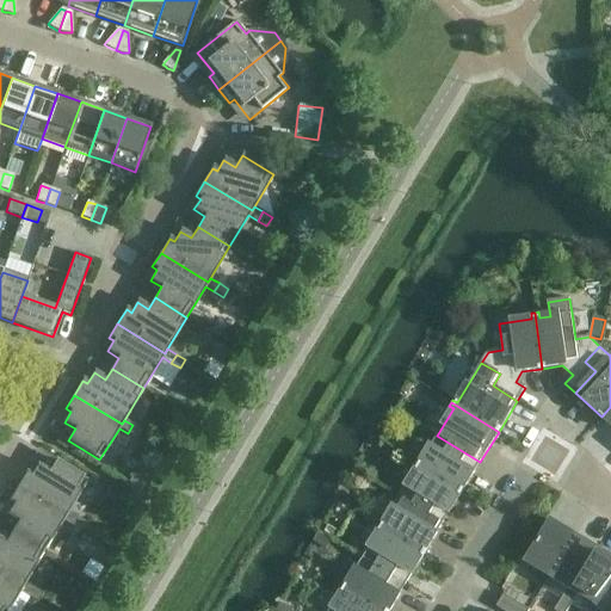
[(133,425),(128,433),(137,439),(142,431),(133,425)]
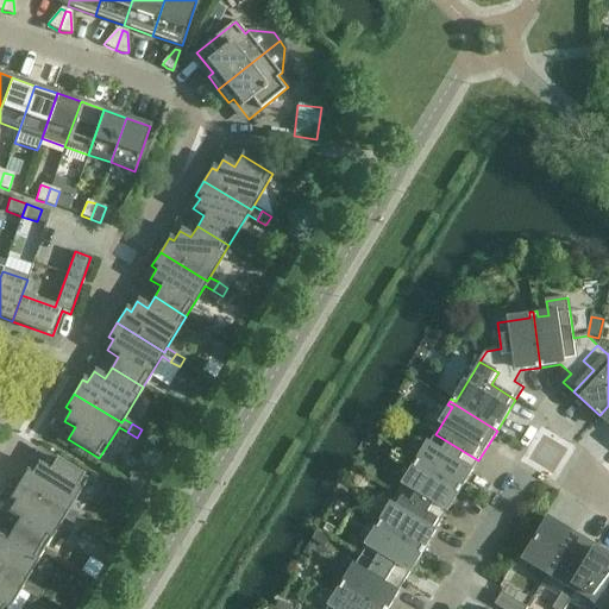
[(460,491),(478,460),(435,434),(419,462),(414,459),(413,462),(460,491)]
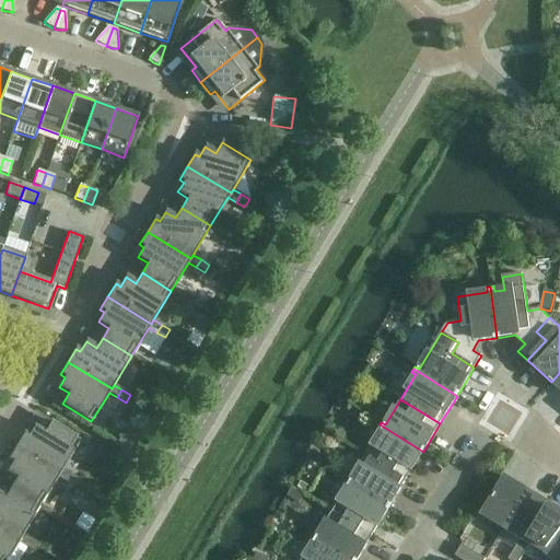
[(60,474),(62,469),(80,440),(50,422),(45,433),(34,427),(28,436),(24,434),(16,446),(60,474)]
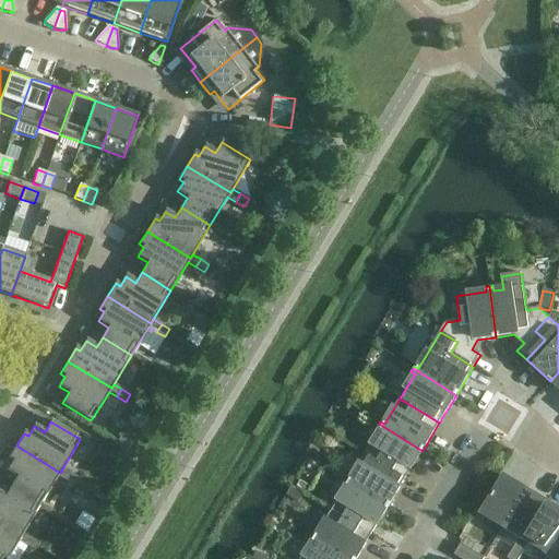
[(405,479),(423,451),(379,424),(377,427),(381,430),(366,455),(405,479)]
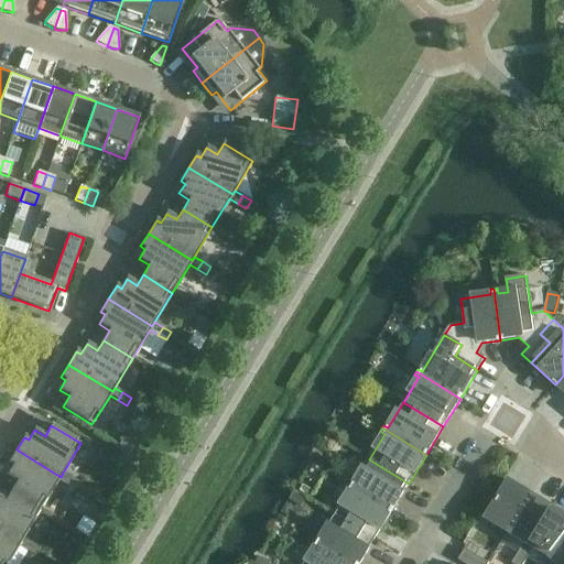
[(71,478),(63,473),(61,477),(17,449),(9,463),(13,466),(7,475),(18,481),(11,491),(40,510),(57,480),(66,486),(71,478)]
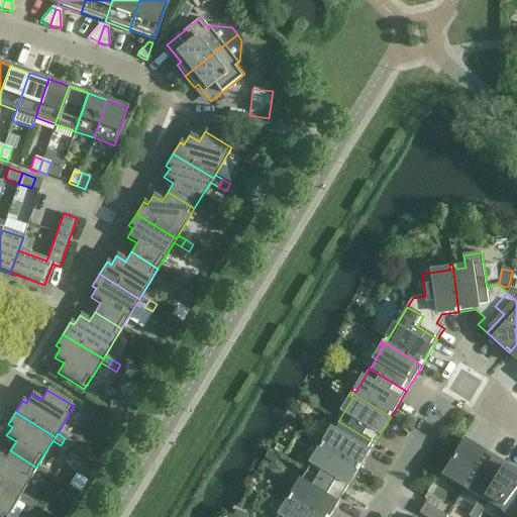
[(359,469),(375,443),(338,421),(324,444),(320,441),(319,444),(359,469)]
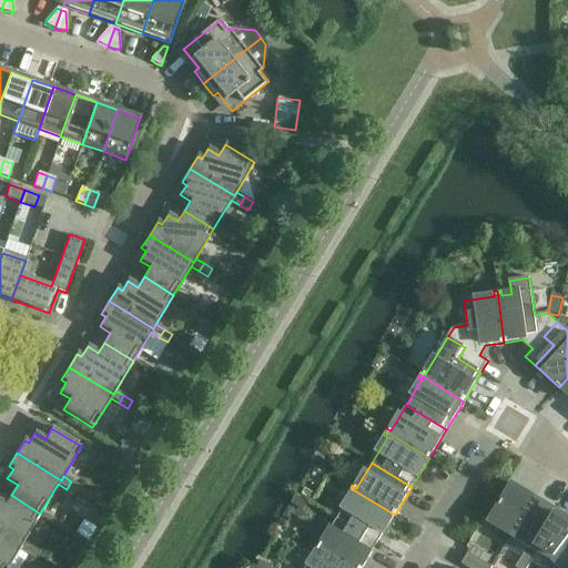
[(74,494),(80,486),(71,482),(67,489),(74,494)]
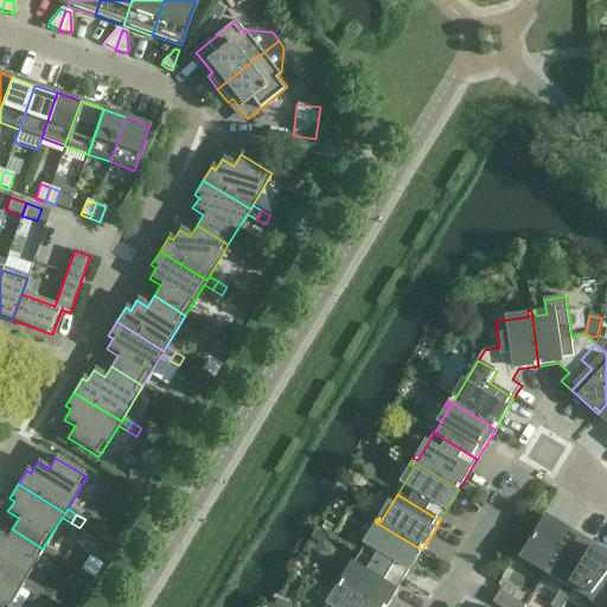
[(547,573),(572,532),(548,518),(523,558),(547,573)]
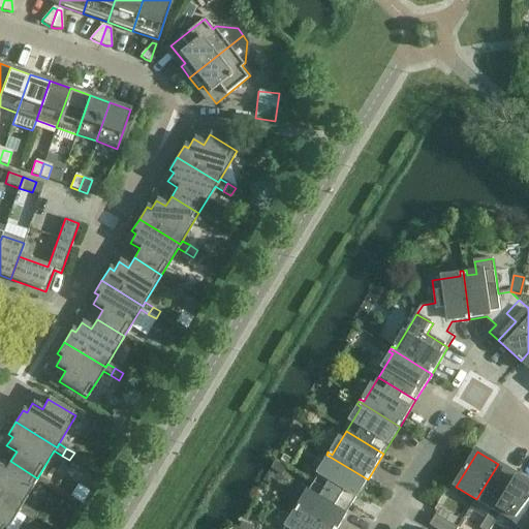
[(351,506),(368,479),(327,455),(324,458),(329,460),(314,484),(351,506)]
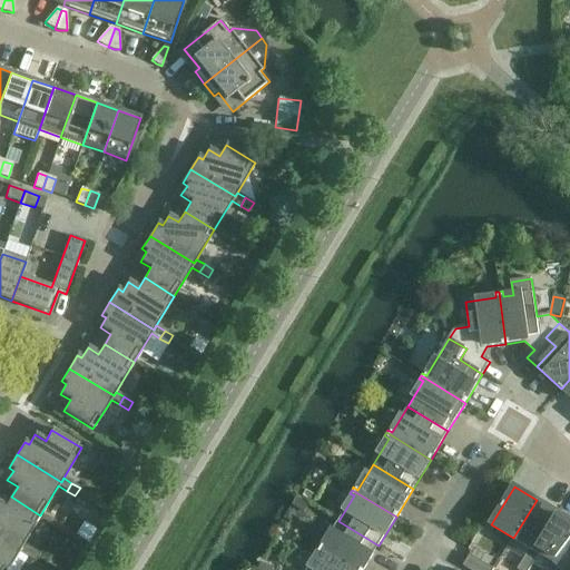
[(306,491),(303,497),(313,502),(316,498),(306,491)]
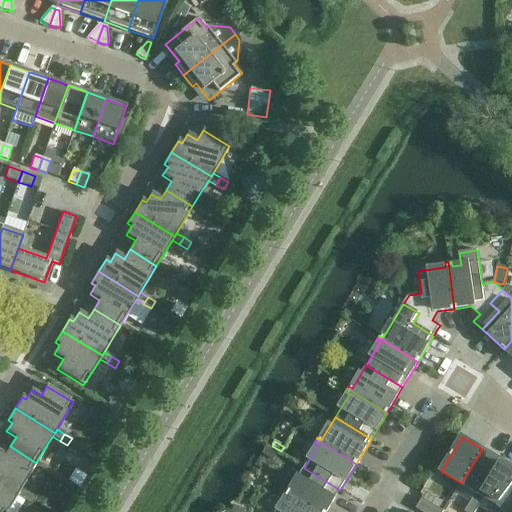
[(0,481),(18,492),(20,489),(36,463),(10,446),(4,455),(0,452),(0,481)]
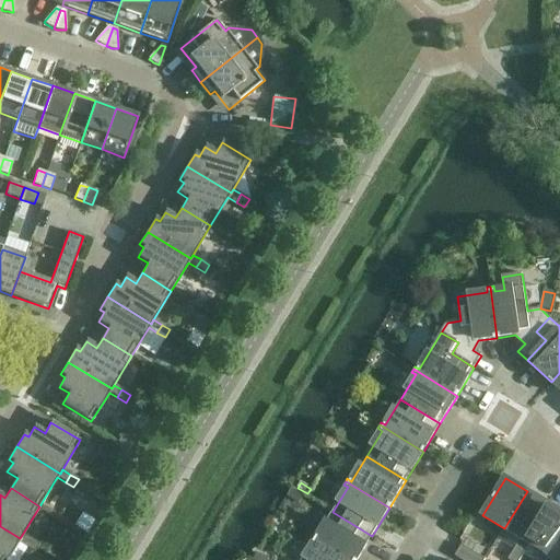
[(292,490),(288,498),(300,504),(304,497),(292,490)]
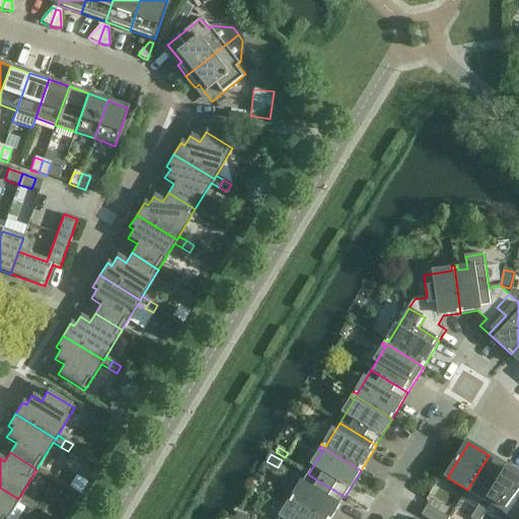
[(508,467),(489,455),(467,490),(484,500),(488,502),(508,467)]
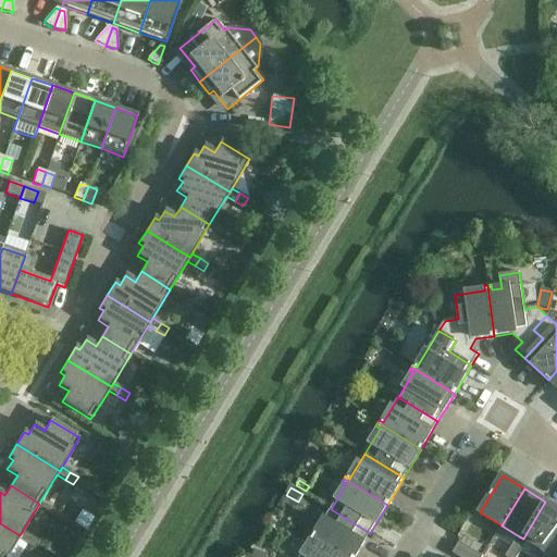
[(528,542),(543,551),(556,531),(556,508),(545,502),(523,539),(519,536),(512,547),(521,552),(528,542)]
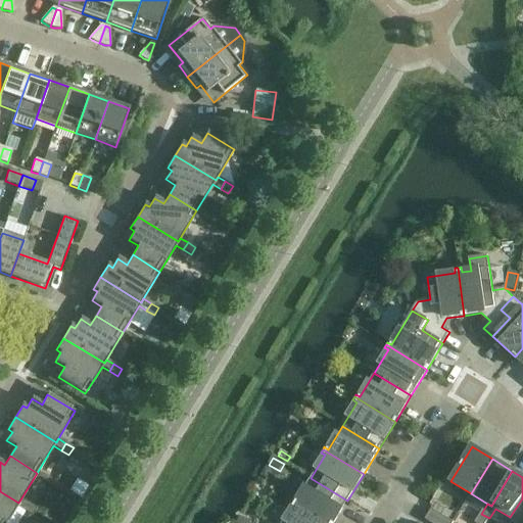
[(325,522),(333,522),(347,501),(311,478),(296,502),(292,500),(290,502),(325,522)]
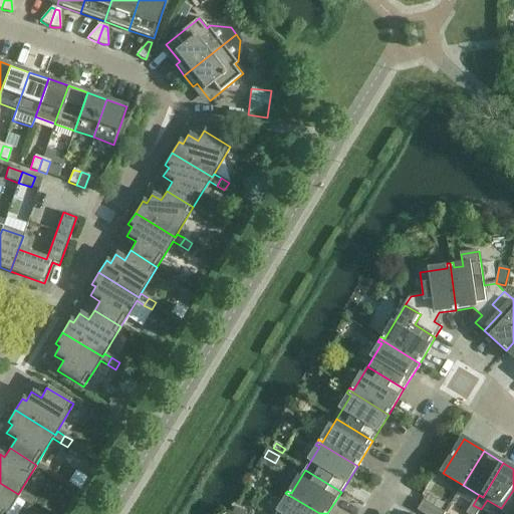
[(28,495),(20,491),(18,494),(0,483),(0,513),(6,513),(16,498),(23,502),(28,495)]
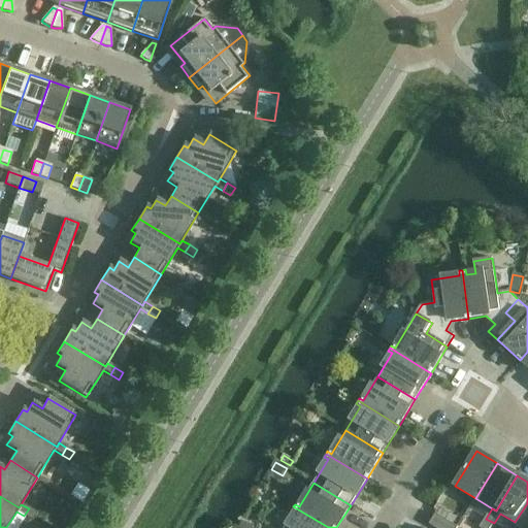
[(527,527),(527,503),(515,522),(520,527),(527,527)]
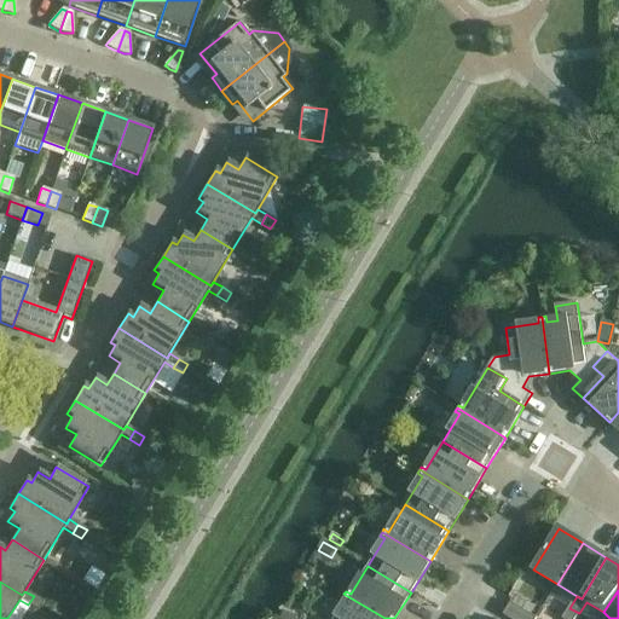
[(385,618),(343,594),(342,597),(347,600),(335,618),(385,618)]
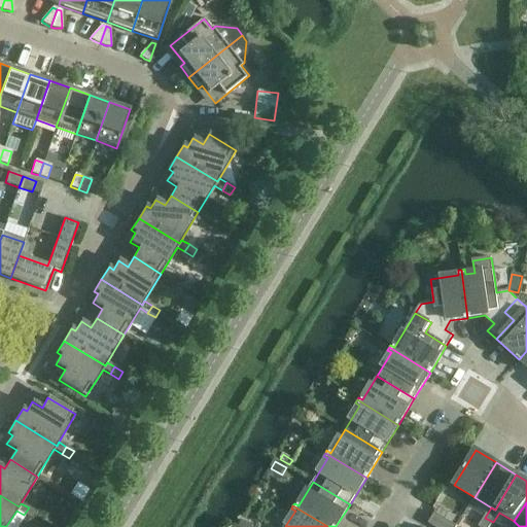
[(29,507),(24,515),(32,520),(36,513),(29,507)]
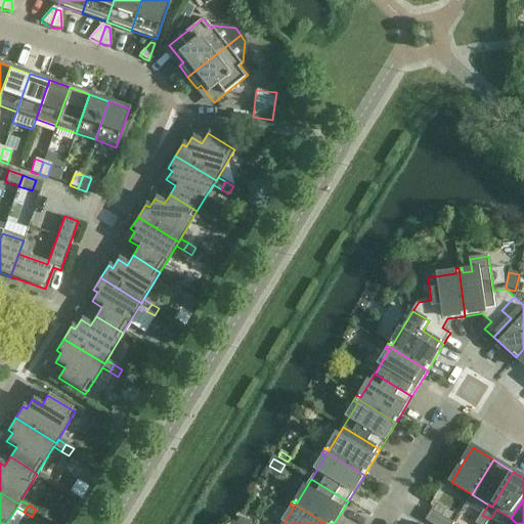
[(453,523),(454,523),(432,511),(426,521),(430,523),(453,523)]
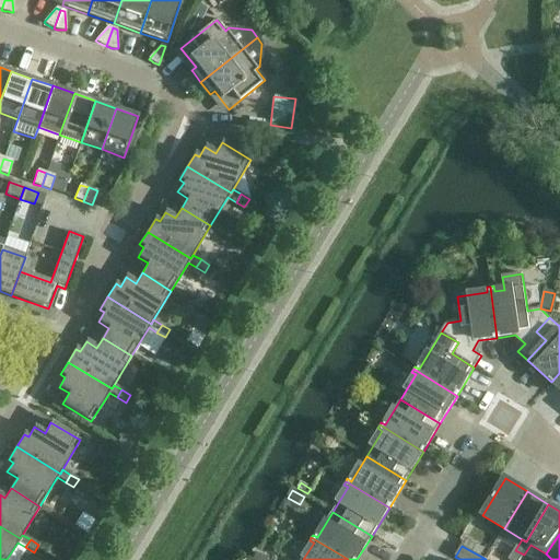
[(520,559),(524,555),(515,550),(508,559),(520,559)]
